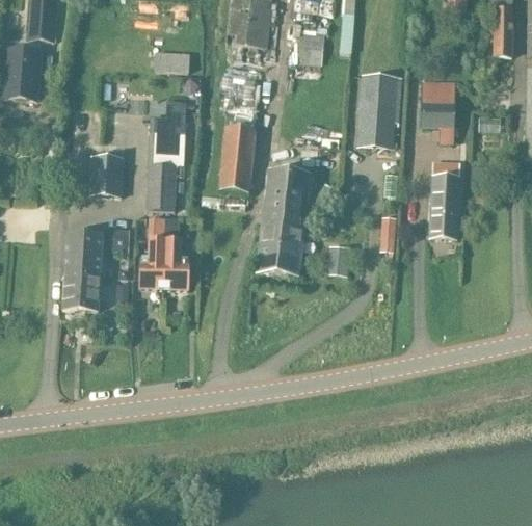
[(19,38),(18,49),(5,48),(2,97),(35,100),(40,50),(40,41),(54,42),(58,0),(28,0),(25,38),(19,38)]
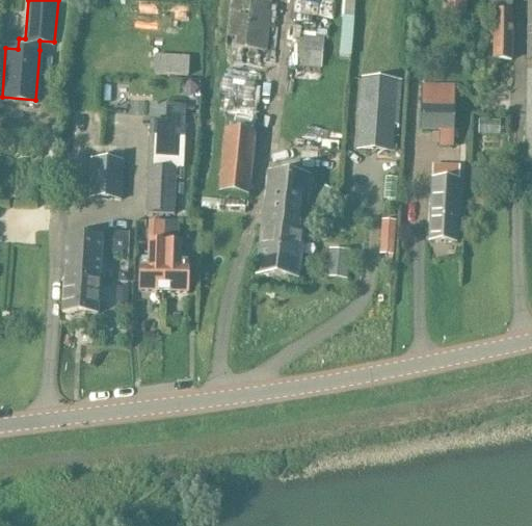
[(229,0),(225,43),(265,47),(270,0),(229,0)]
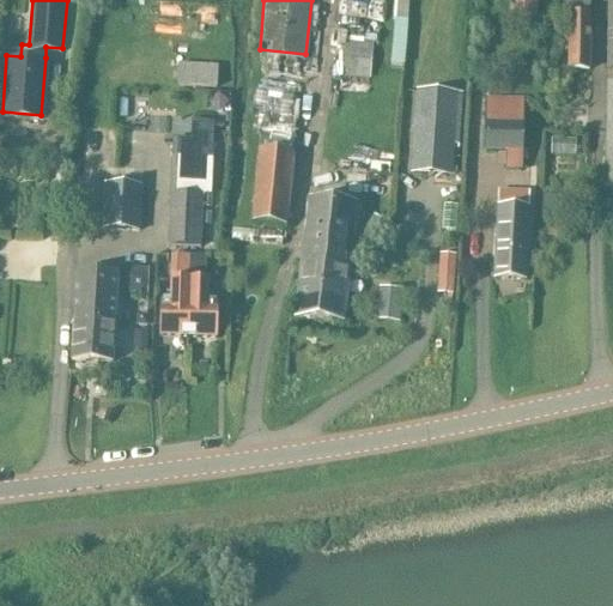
[(510,2),(509,12),(536,13),(538,0),(523,0),(523,4),(510,2)]
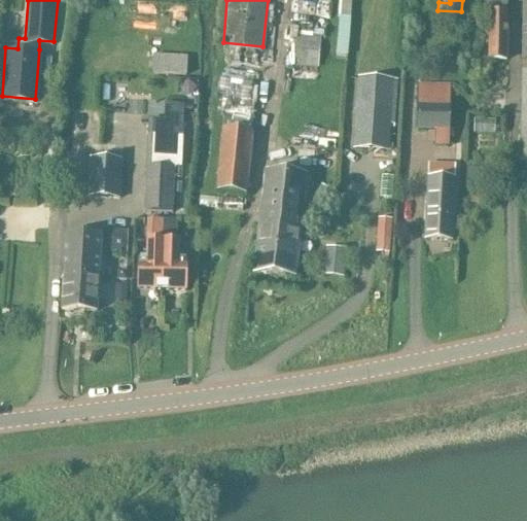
[(505,56),(507,0),(486,0),(487,8),(489,8),(488,55),(505,56)]
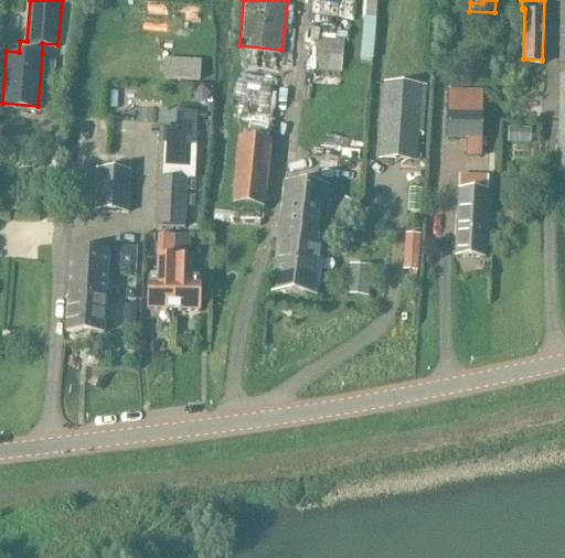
[(316,33),(313,64),(320,65),(332,66),(340,66),(342,35),(334,35),(323,34),(316,33)]
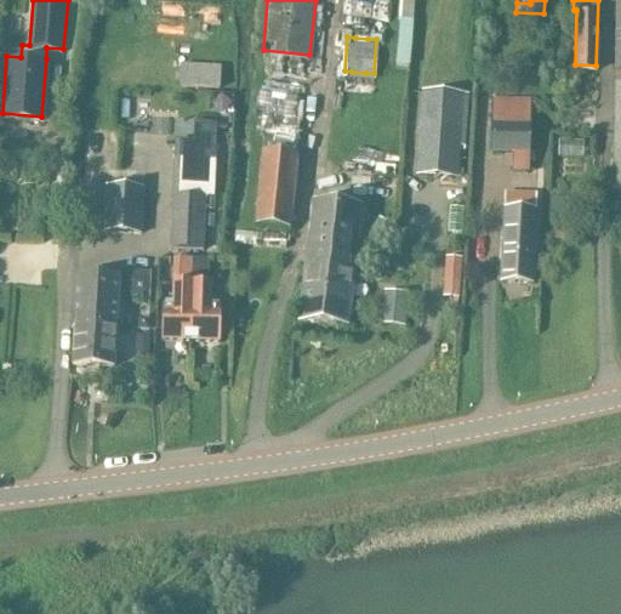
[(218,83),(220,62),(181,60),(180,81),(218,83)]
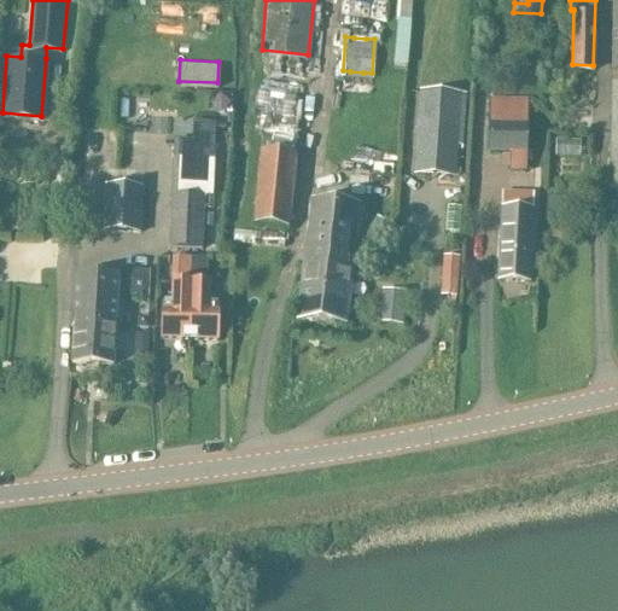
[(452,168),(458,88),(418,86),(412,164),(452,168)]
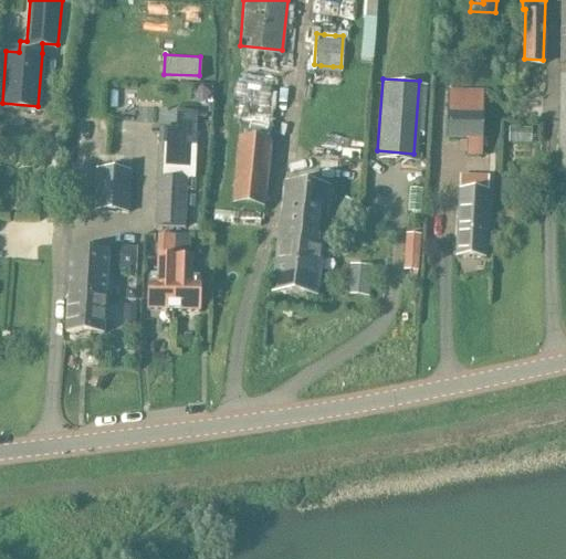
[(461,134),(461,136),(467,136),(467,151),(482,151),(482,137),(483,86),(448,85),(447,134),(461,134)]
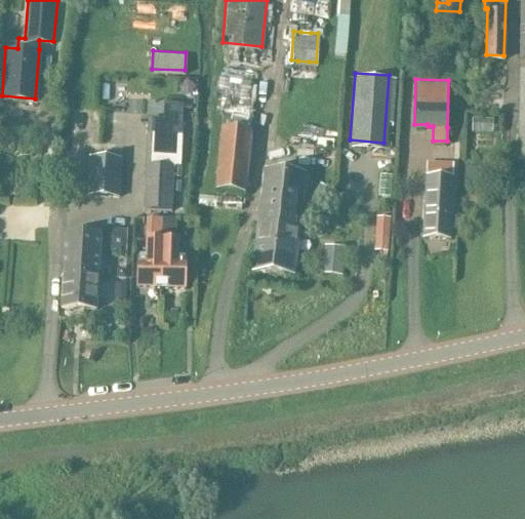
[(180,88),(178,108),(197,110),(198,110),(200,90),(198,90),(180,88)]
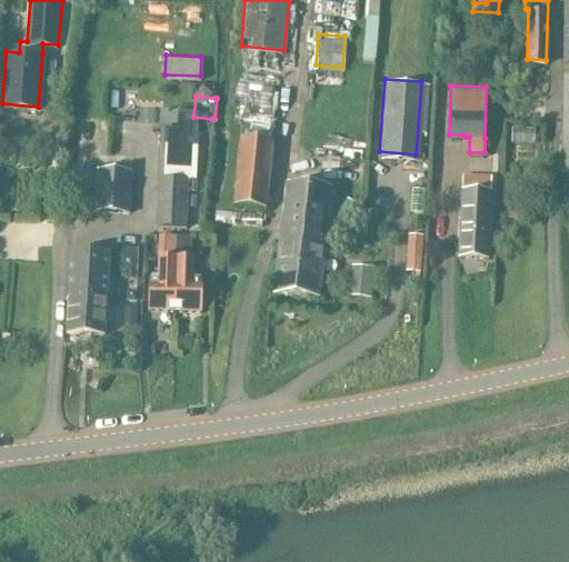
[(236,101),(235,113),(242,113),(241,127),(233,201),(265,204),(273,118),(275,106),(259,103),(236,101)]
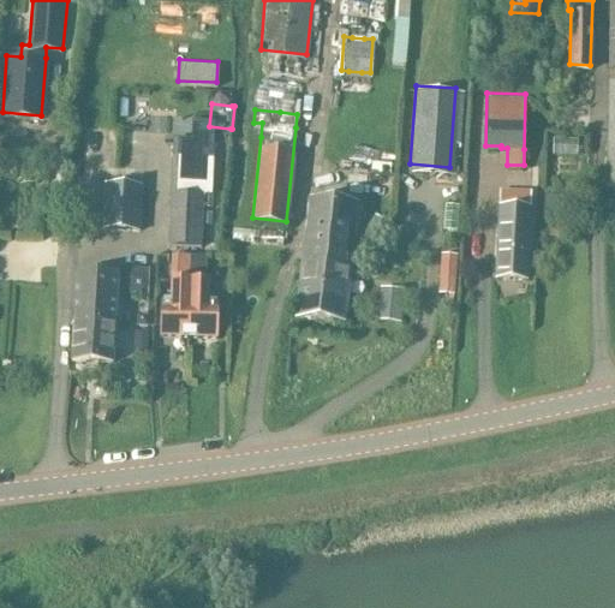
[(181,179),(203,180),(204,156),(183,155),(181,179)]
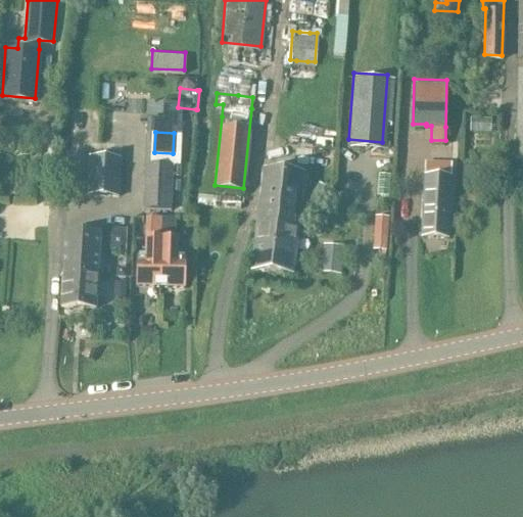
[(90,189),(121,191),(123,154),(92,153),(90,189)]
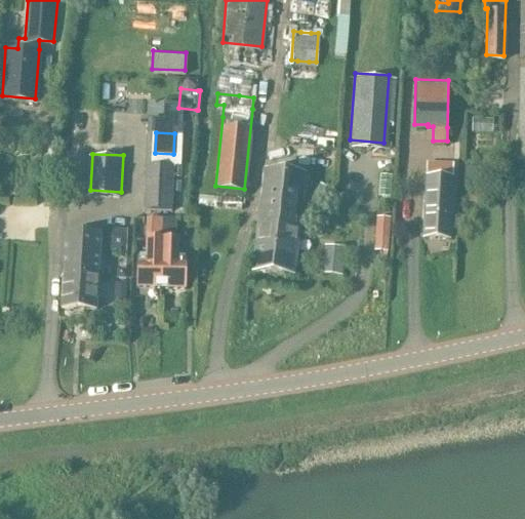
[(452,161),(436,160),(427,159),(426,165),(422,234),(449,235),(452,161)]
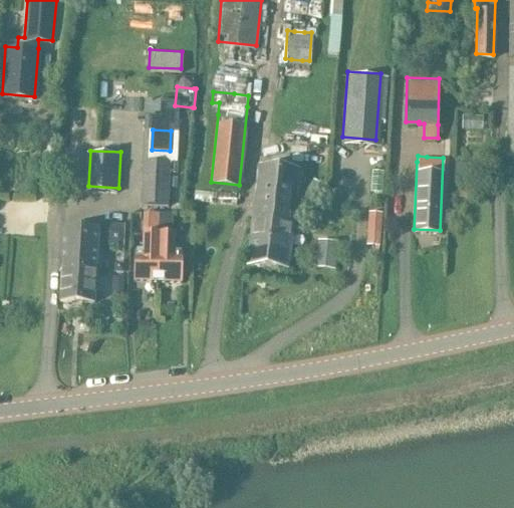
[(140,201),(167,203),(169,160),(143,158),(140,201)]
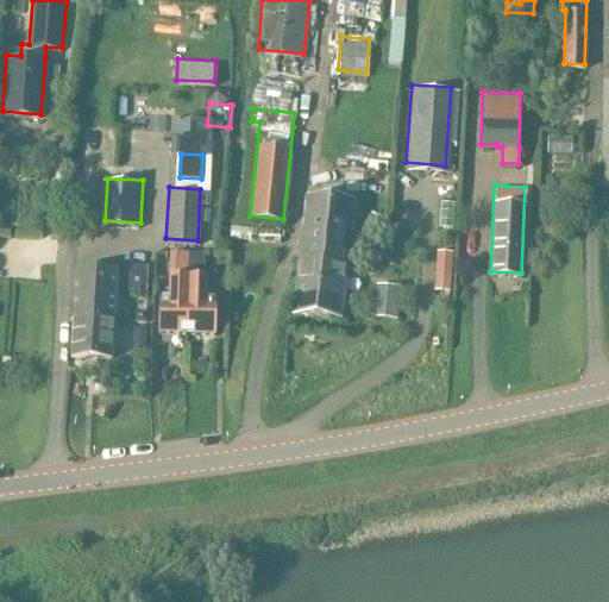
[(341,315),(353,200),(306,195),(294,311),(341,315)]
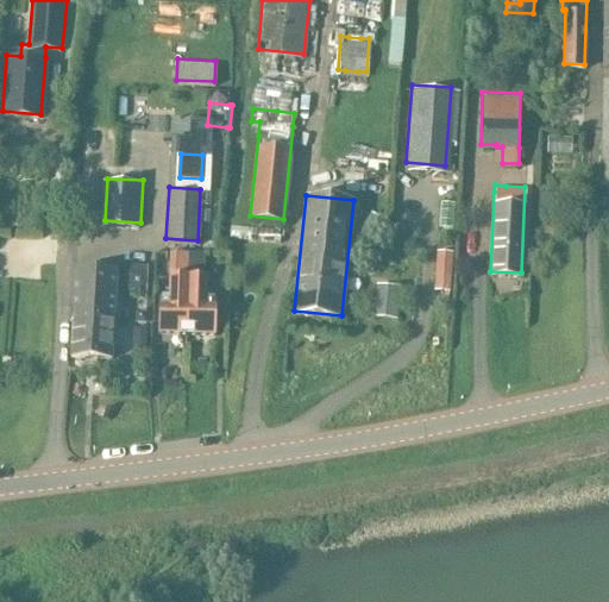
[(188,268),(205,269),(205,248),(189,246),(188,268)]
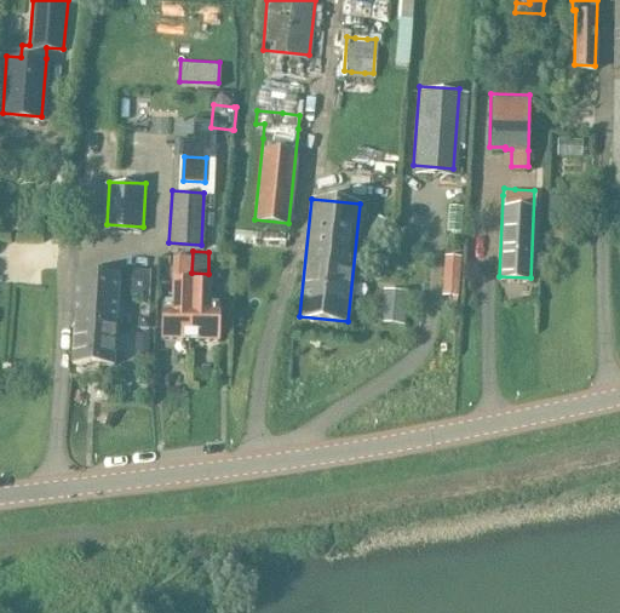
[(172,252),(172,279),(191,279),(191,268),(191,265),(191,253),(176,252),(172,252)]
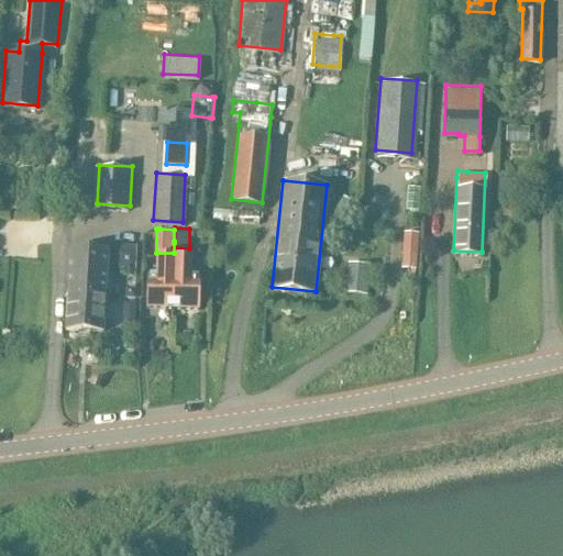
[(119,240),(118,264),(135,265),(136,241),(119,240)]
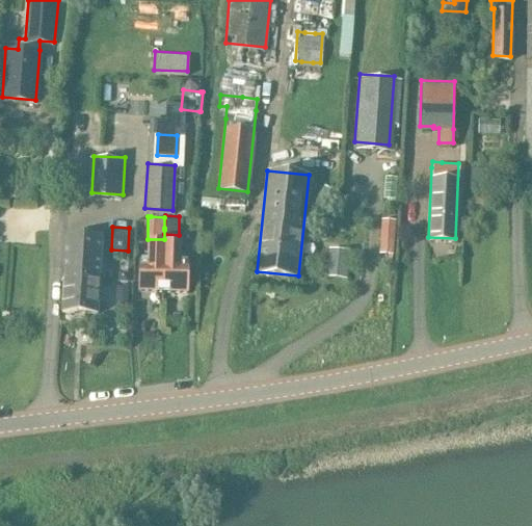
[(65,233),(64,266),(82,267),(81,275),(99,275),(101,235),(65,233)]
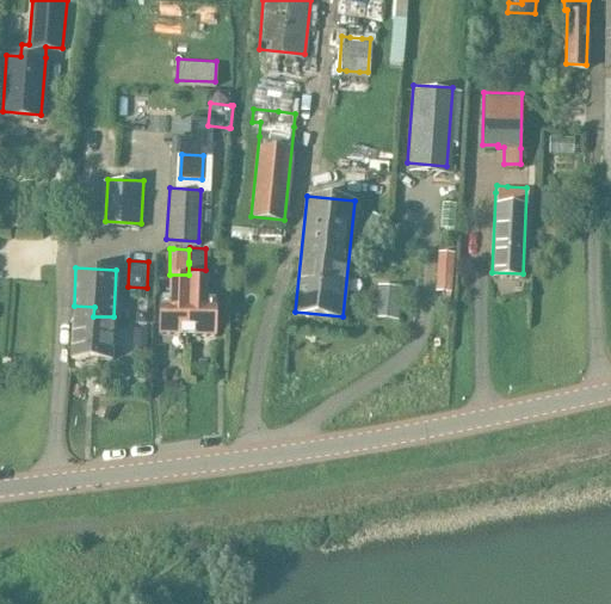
[(437,273),(436,288),(451,289),(452,273),(437,273)]
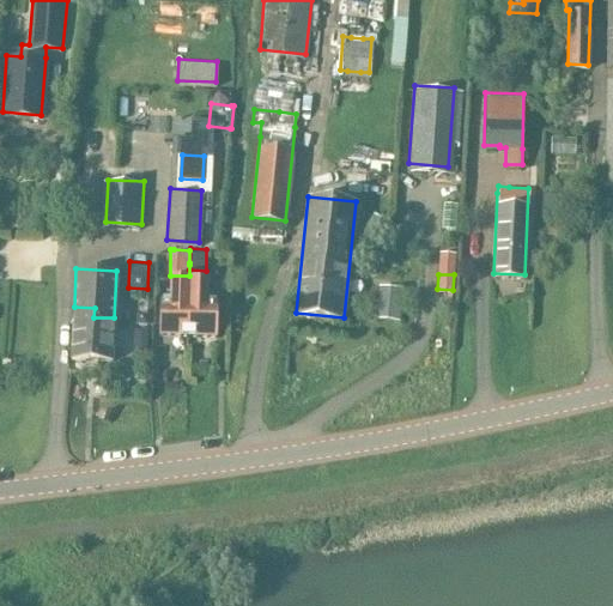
[(159,331),(187,332),(188,297),(188,290),(189,276),(170,276),(169,289),(173,289),(173,297),(159,296),(159,331)]
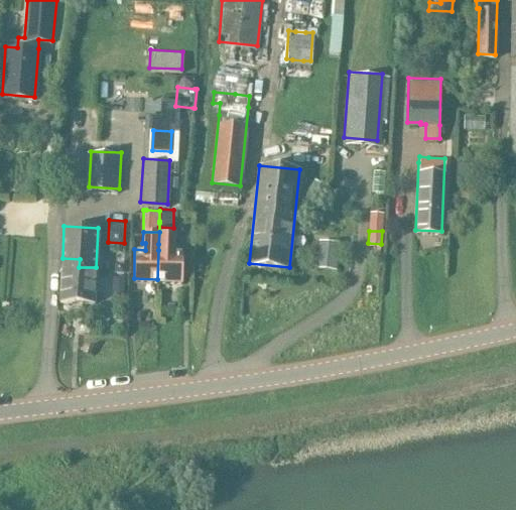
[(158,250),(157,279),(182,280),(182,251),(170,251),(170,244),(174,244),(175,233),(159,232),(158,244),(158,250)]
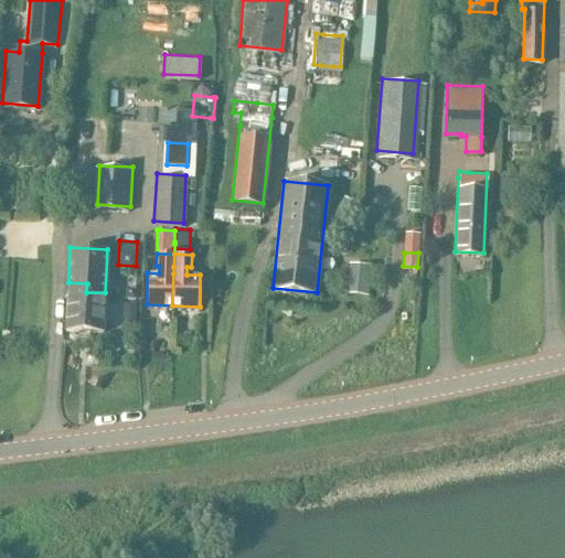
[(103,329),(105,292),(86,292),(87,283),(68,282),(65,326),(103,329)]
